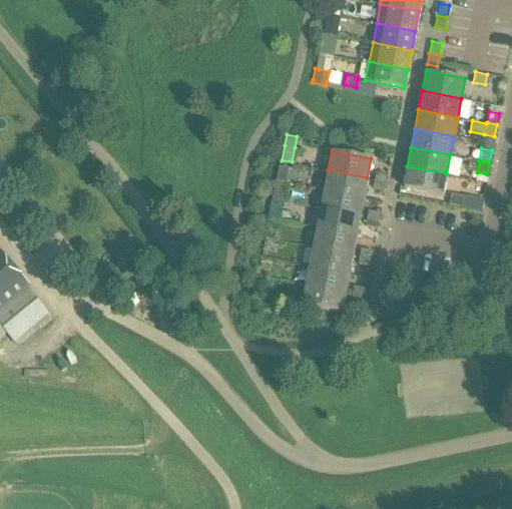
[(456,178),(467,180),(470,164),(459,162),(456,178)]
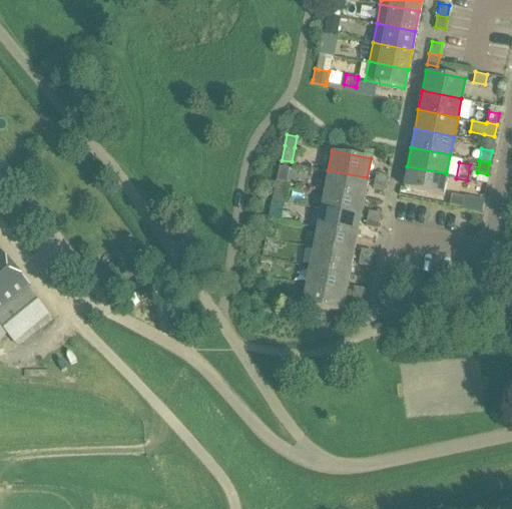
[(302,181),(305,169),(292,166),(289,178),(302,181)]
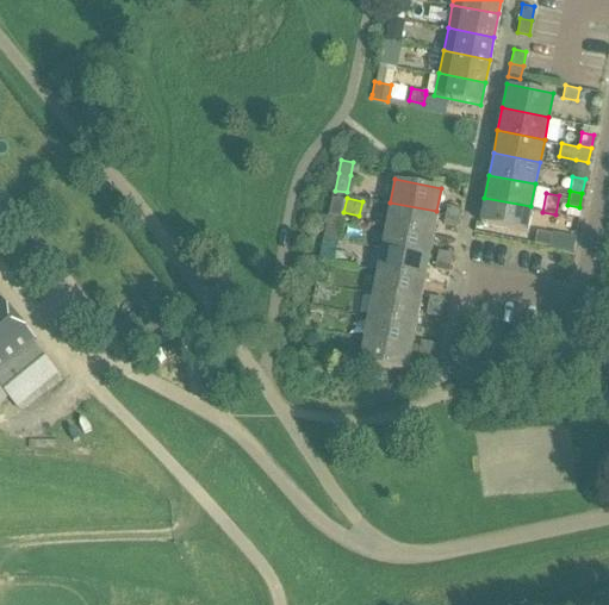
[(530,206),(484,198),(480,220),(527,230),(530,206)]
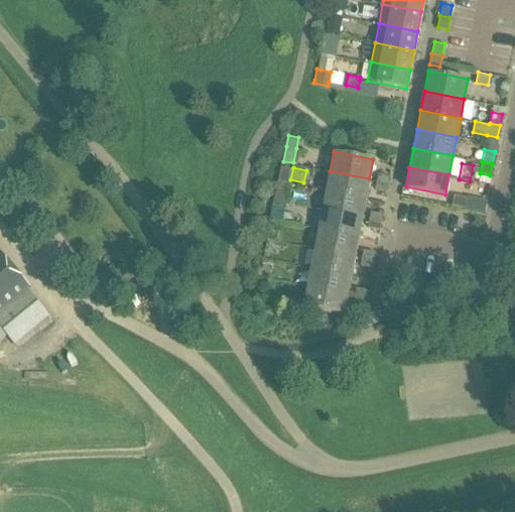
[(330,171),(327,190),(366,198),(369,178),(330,171)]
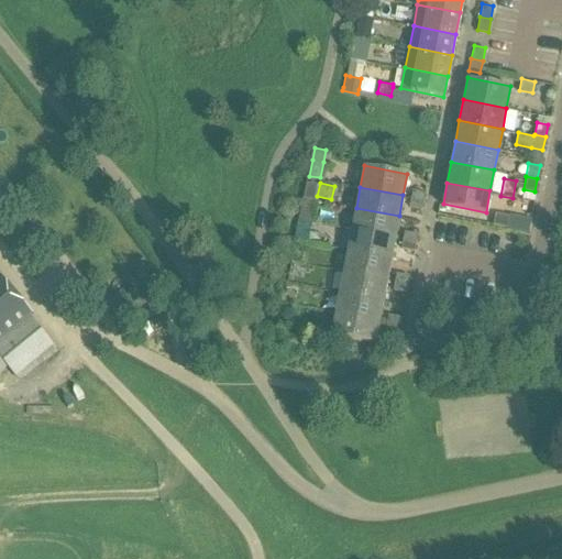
[(412,188),(410,197),(423,199),(425,190),(412,188)]
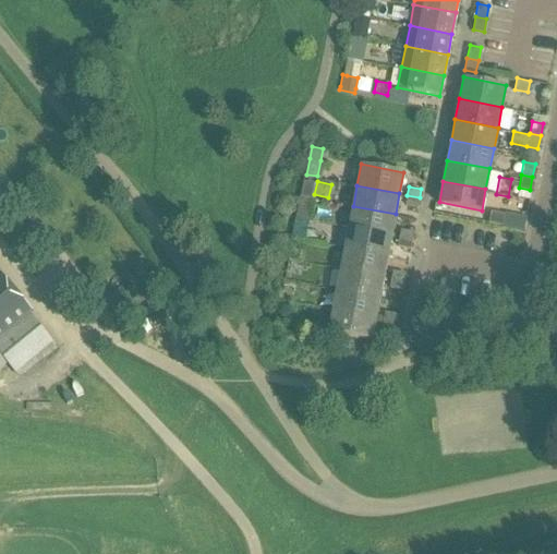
[(420,197),(407,195),(406,203),(418,205),(420,197)]
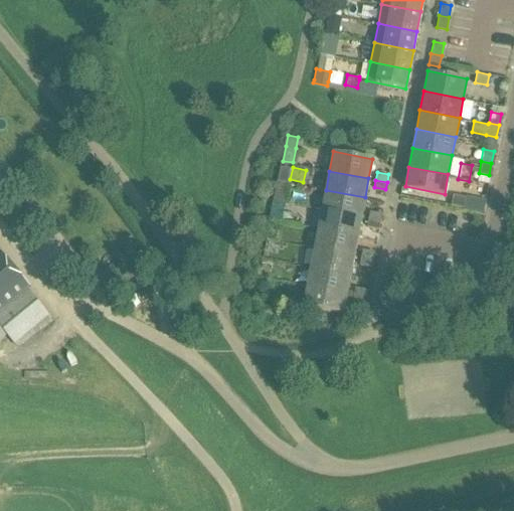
[(272,198),(285,201),(287,192),(274,189),(272,198)]
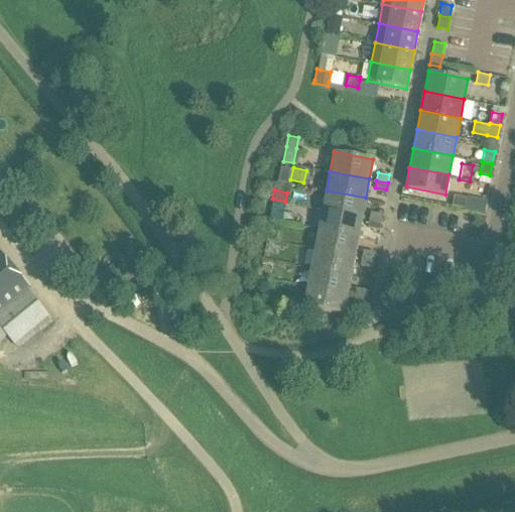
[(327,190),(323,210),(362,217),(366,198),(327,190)]
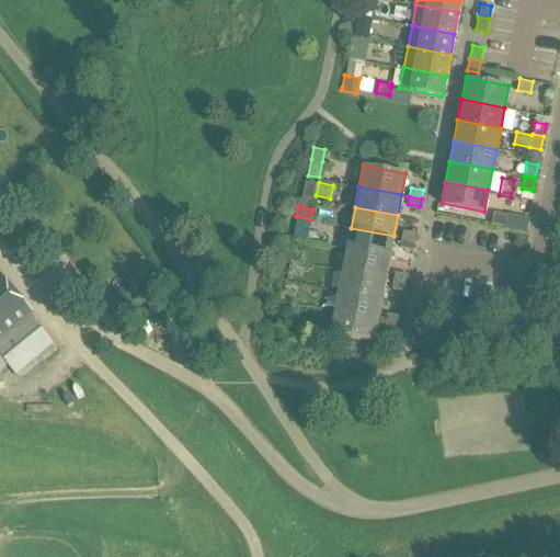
[(506,224),(505,226),(526,230),(528,218),(495,212),(493,222),(506,224)]
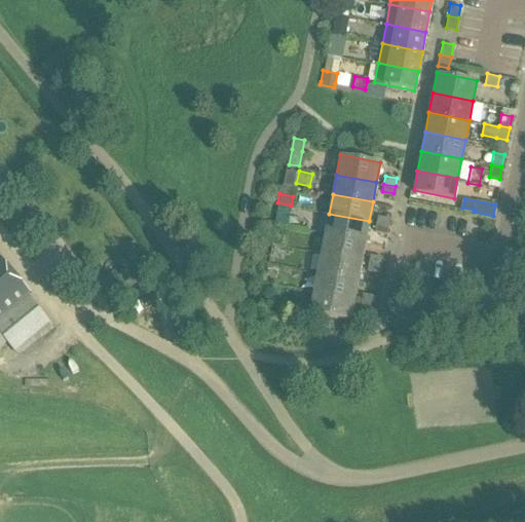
[(277,202),(273,222),(287,225),(291,206),(277,202)]
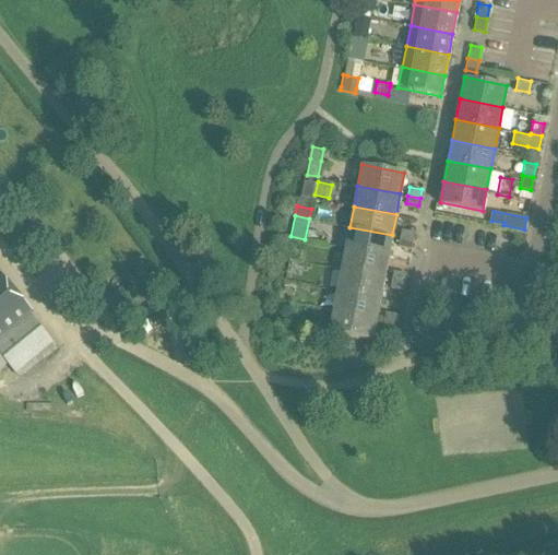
[(349,227),(345,247),(388,256),(392,235),(349,227)]
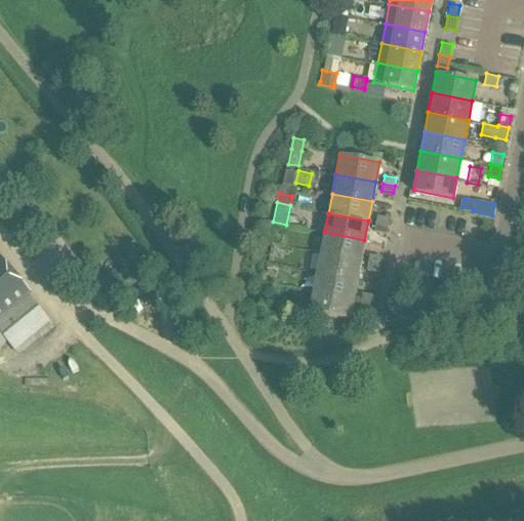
[(376,214),(375,222),(387,225),(389,216),(376,214)]
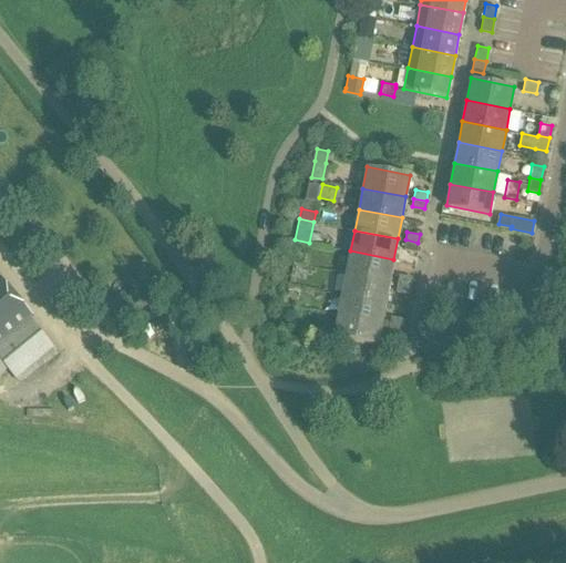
[(418,243),(405,239),(403,248),(417,251),(418,243)]
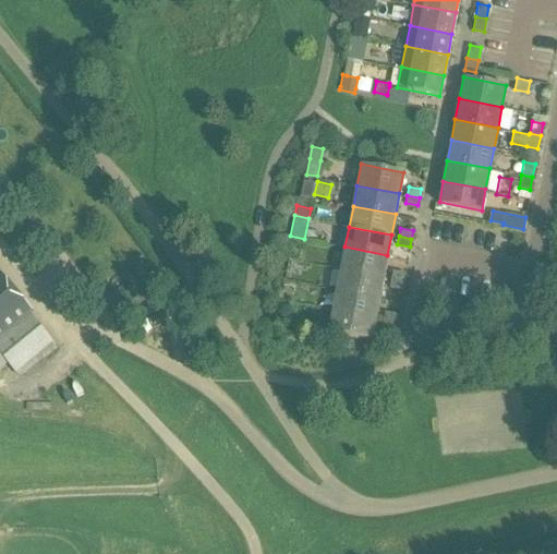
[(344,247),(341,267),(384,276),(387,255),(344,247)]
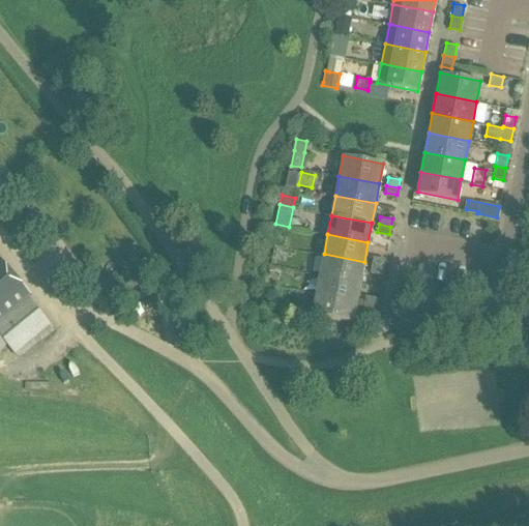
[(324,254),(320,273),(360,282),(364,262),(324,254)]
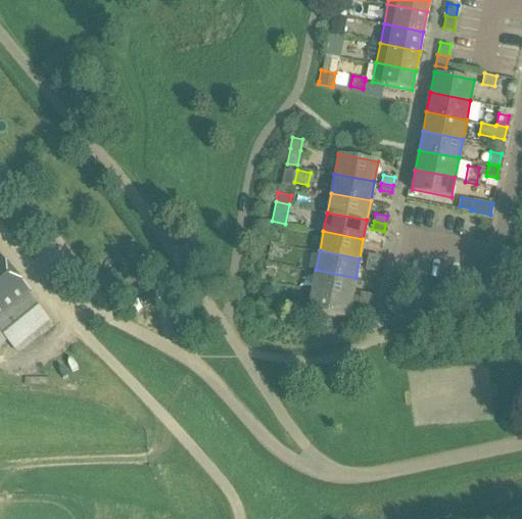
[(0,342),(7,337),(17,350),(53,322),(28,292),(31,290),(0,252),(0,342)]
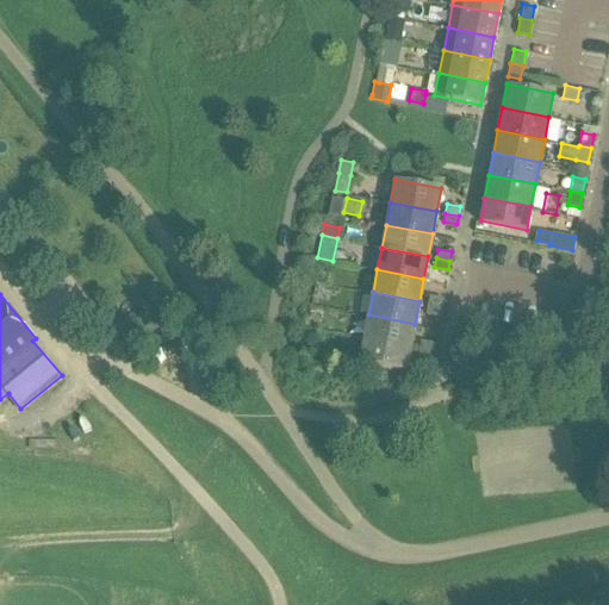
[(429,294),(427,303),(441,305),(442,297),(429,294)]
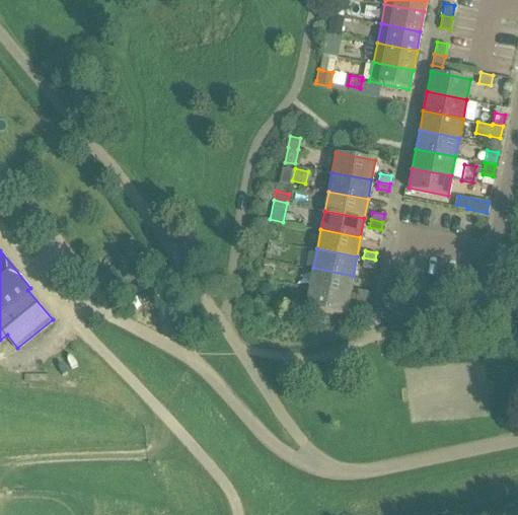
[(375,260),(363,258),(362,265),(373,268),(375,260)]
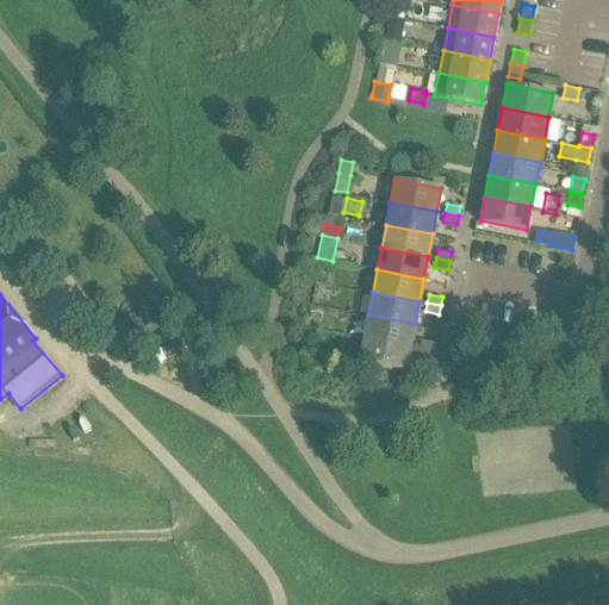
[(368,315),(364,337),(410,345),(415,324),(368,315)]
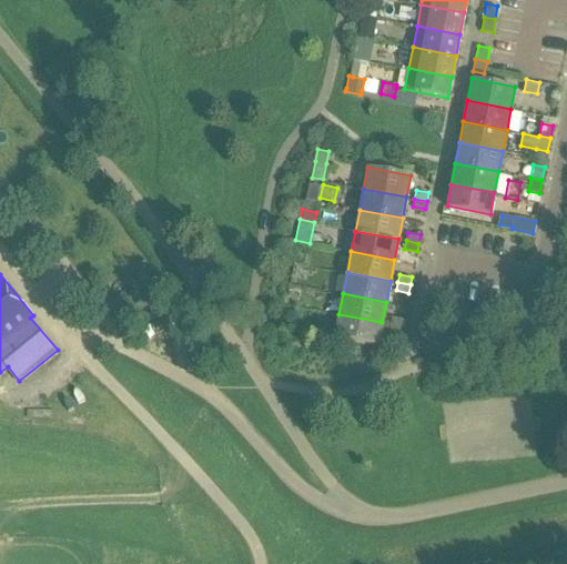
[(382,322),(338,314),(334,336),(377,344),(382,322)]
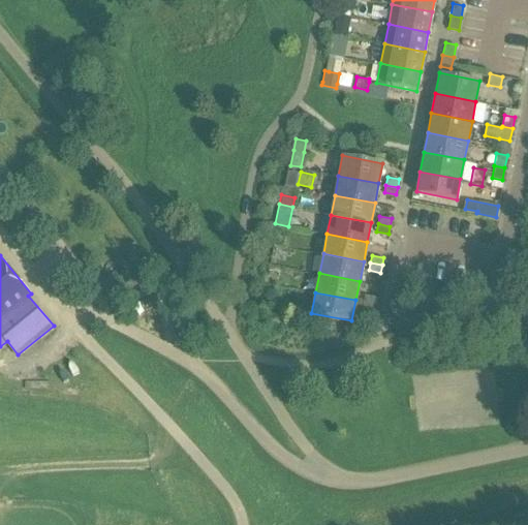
[(364,294),(363,302),(374,304),(376,297),(364,294)]
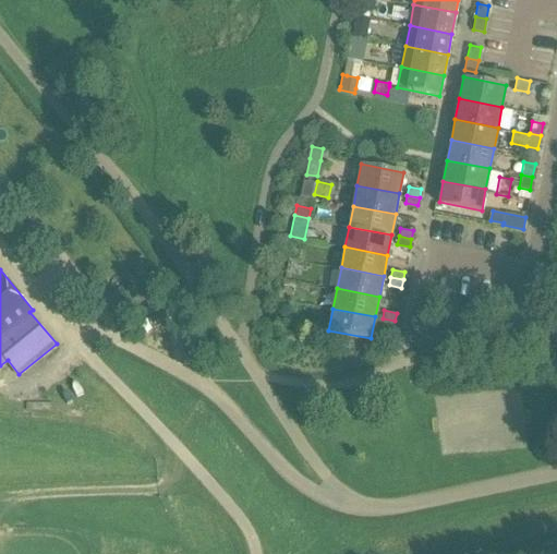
[(395,321),(383,318),(380,326),(394,328),(395,321)]
